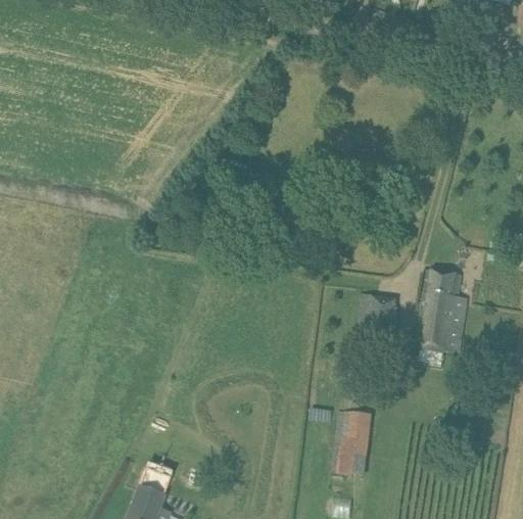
[(412,329),(410,343),(421,345),(418,362),(442,366),(444,348),(459,351),(467,295),(458,294),(461,272),(427,267),(420,317),(422,318),(421,330),(412,329)]
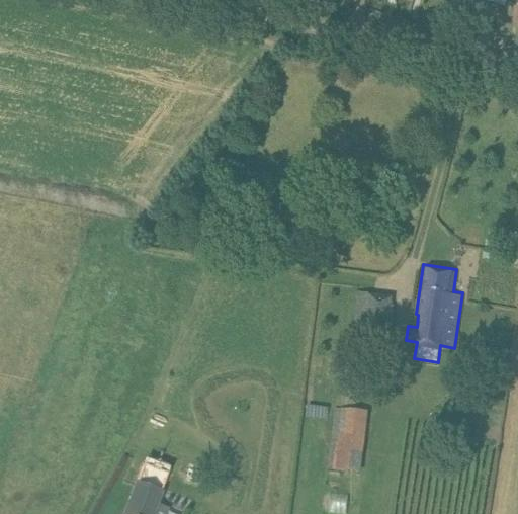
[(395,291),(358,286),(346,375),(363,377),(369,345),(387,348),(395,291)]
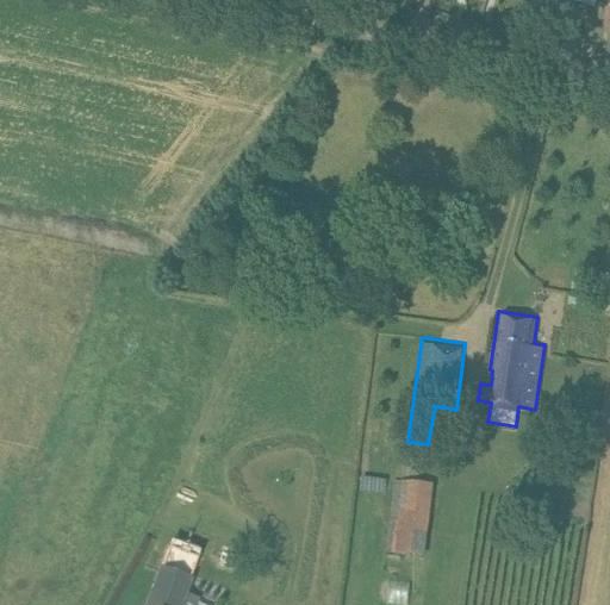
[(424,555),(434,480),(400,476),(392,550),(424,555)]
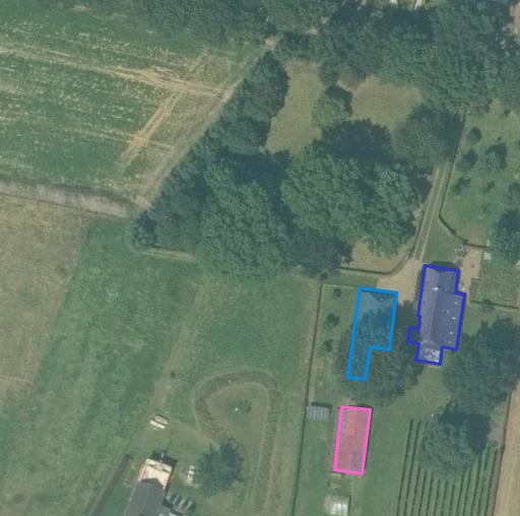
[(163,490),(138,480),(125,515),(165,515),(169,507),(157,503),(163,490)]
